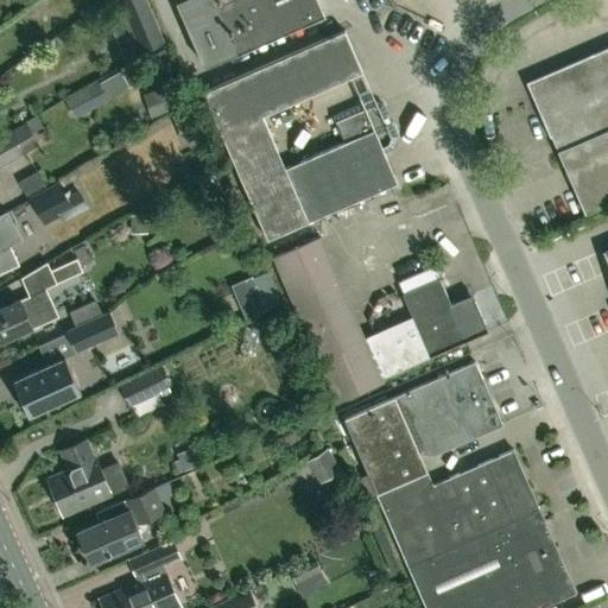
[(140,50),(164,40),(146,0),(122,0),(120,1),(140,50)]
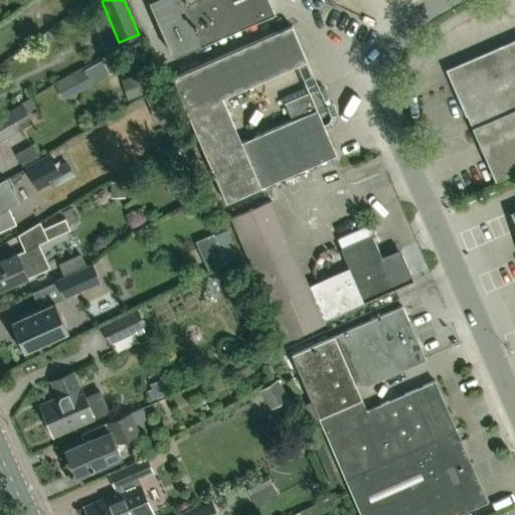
[(148,0),(173,57),(274,14),(268,0),(148,0)]
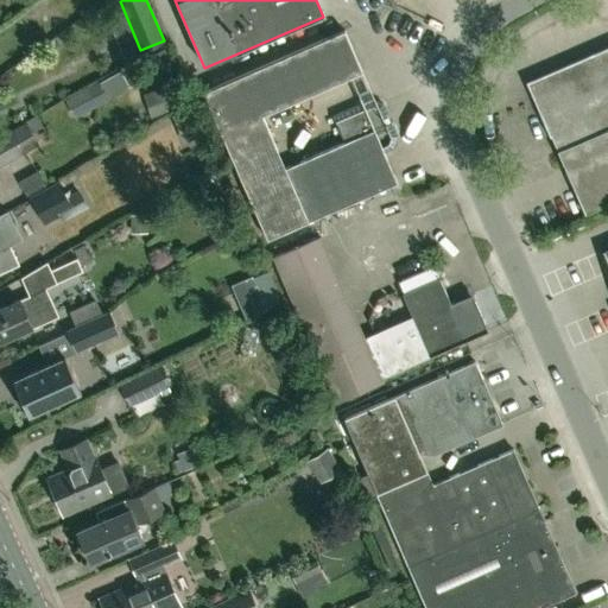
[(335,118),(336,120),(334,121),(339,132),(344,141),(303,159),(284,168),(274,144),(261,114),(290,102),(362,71),(344,30),(202,93),(266,239),(397,182),(382,151),(392,146),(396,135),(382,105),(373,101),(335,118)]
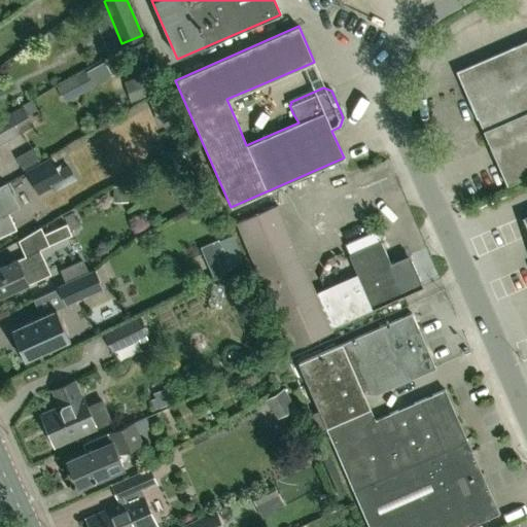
[(526,40),(457,71),(506,184),(526,175),(526,40)]
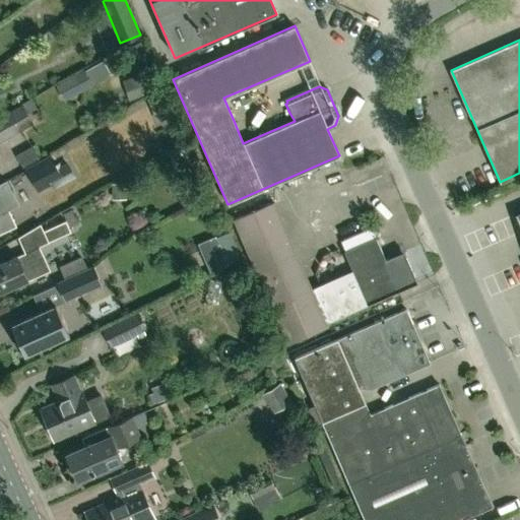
[(64,102),(91,86),(83,70),(55,85),(64,102)]
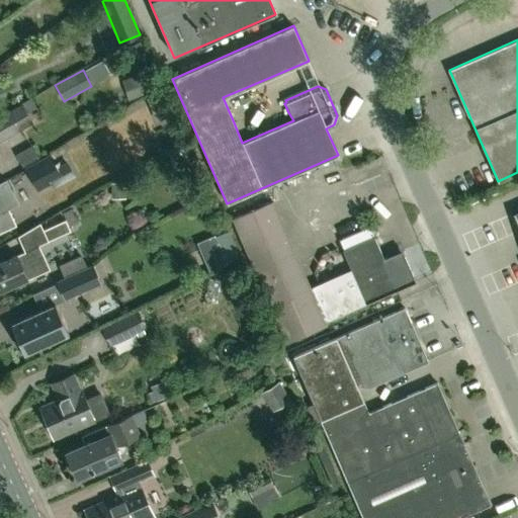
[(155,121),(171,115),(163,94),(148,99),(155,121)]
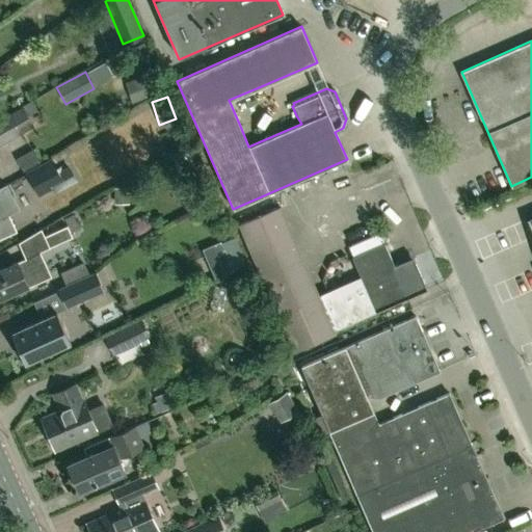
[(0,144),(33,127),(22,107),(0,118),(0,144)]
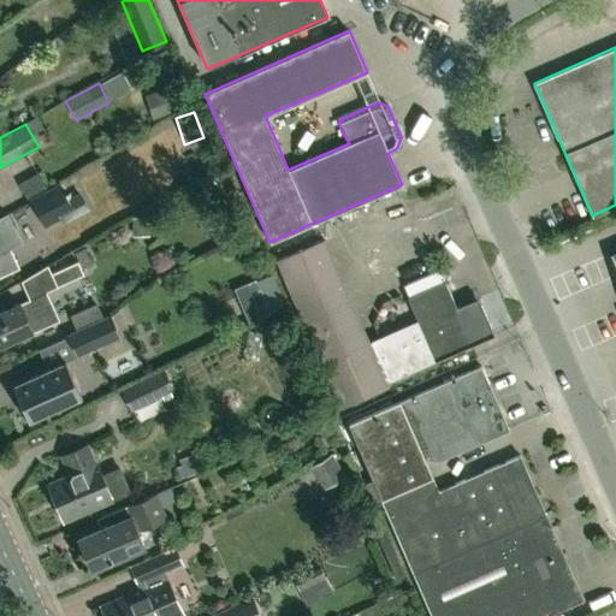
[(64,224),(89,209),(80,191),(67,197),(60,183),(29,200),(45,227),(60,218),(64,224)]
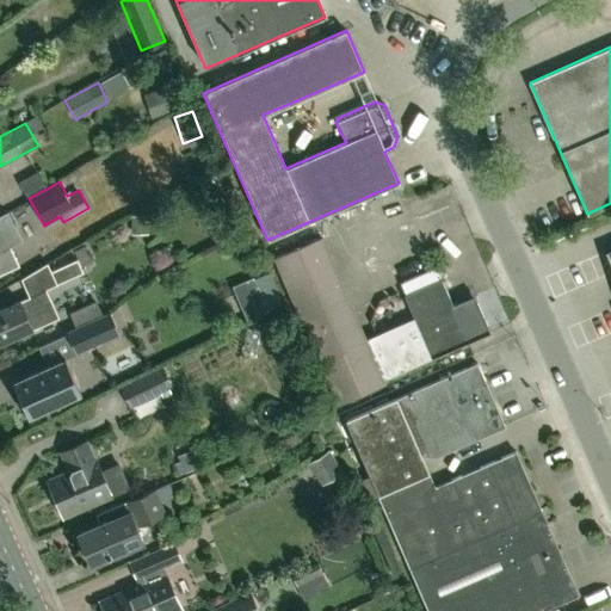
[(0,272),(18,265),(10,246),(22,240),(6,211),(0,214),(0,272)]
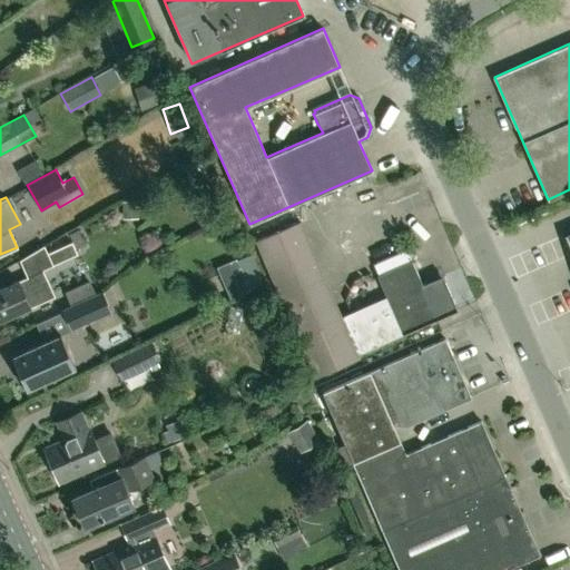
[(298,223),(256,242),(315,375),(359,356),(357,353),(436,317),(457,308),(442,276),(422,285),(412,262),(408,252),(403,251),(376,262),(375,267),(379,276),(387,296),(343,316),(341,317),(298,223)]
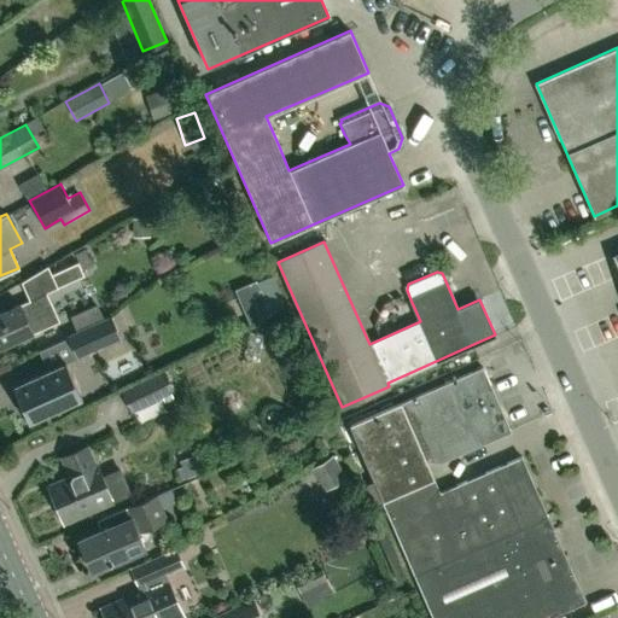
[(51,275),(57,289),(83,277),(81,270),(92,264),(85,249),(75,254),(79,262),(77,263),(51,274),(51,275)]
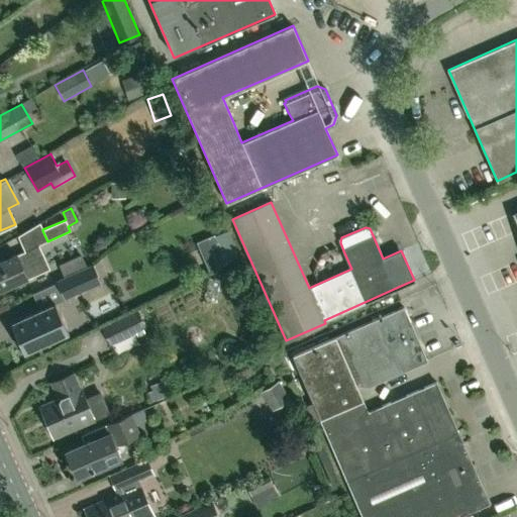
[(42,230),(42,229),(40,223),(19,235),(25,250),(0,262),(0,289),(26,277),(27,279),(49,269),(38,244),(47,241),(42,230)]
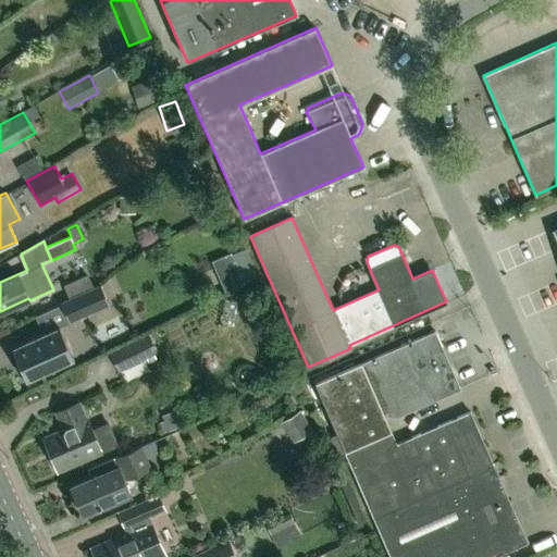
[(60,302),(70,323),(109,305),(99,285),(60,302)]
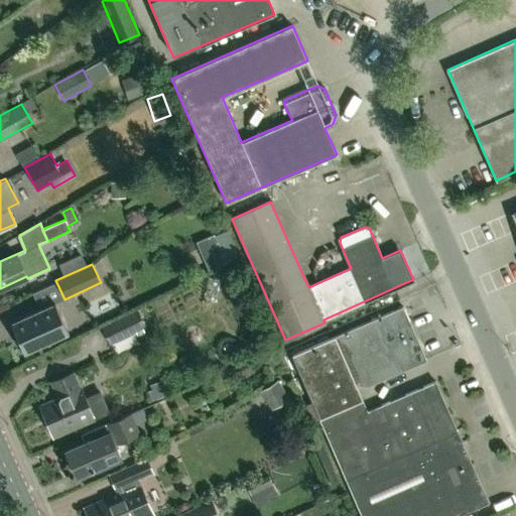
[(68,333),(53,301),(10,321),(24,352),(68,333)]
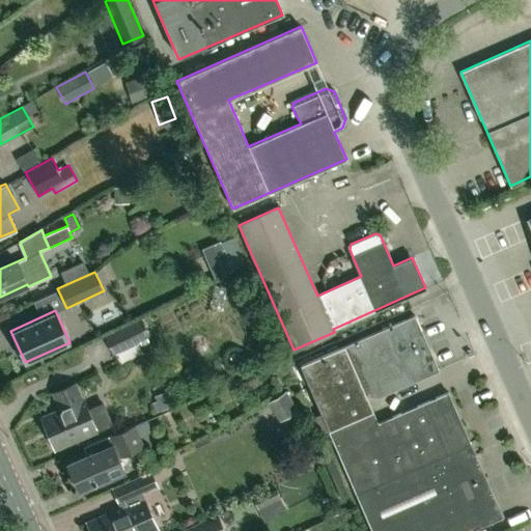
[(329,429),(372,411),(368,400),(438,370),(414,315),(301,365),(329,429)]
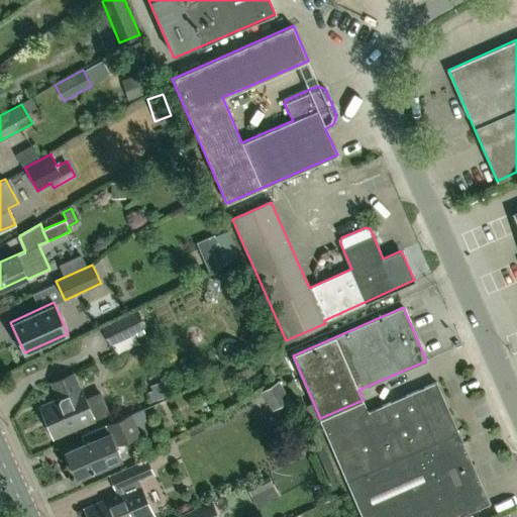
[(101,327),(110,345),(145,327),(137,310),(101,327)]
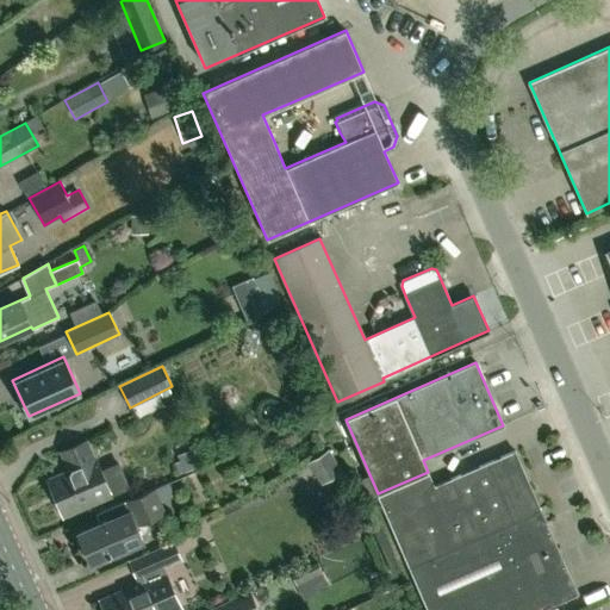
[(94,458),(86,440),(61,452),(68,470),(47,479),(63,517),(111,496),(94,458)]
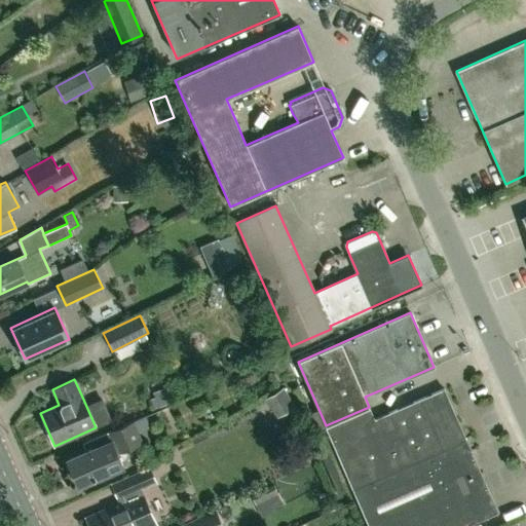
[(275,418),(294,407),(283,387),(264,399),(275,418)]
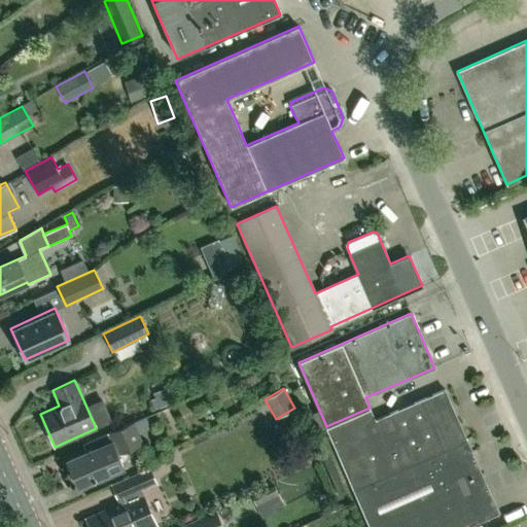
[(357,497),(470,448),(445,389),(375,420),(370,408),(326,426),(357,497)]
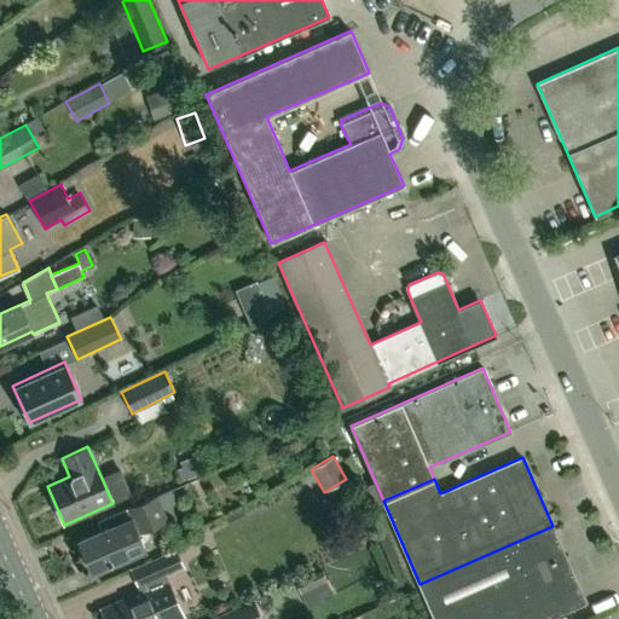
[(92,572),(145,549),(142,542),(146,539),(149,534),(146,530),(167,520),(162,508),(178,502),(172,489),(157,496),(97,521),(102,531),(79,541),(92,572)]
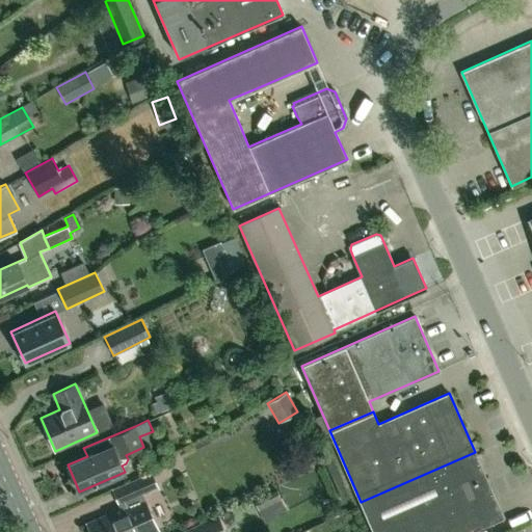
[(475,452),(361,502),(373,531),(472,531),(504,519),(475,452)]
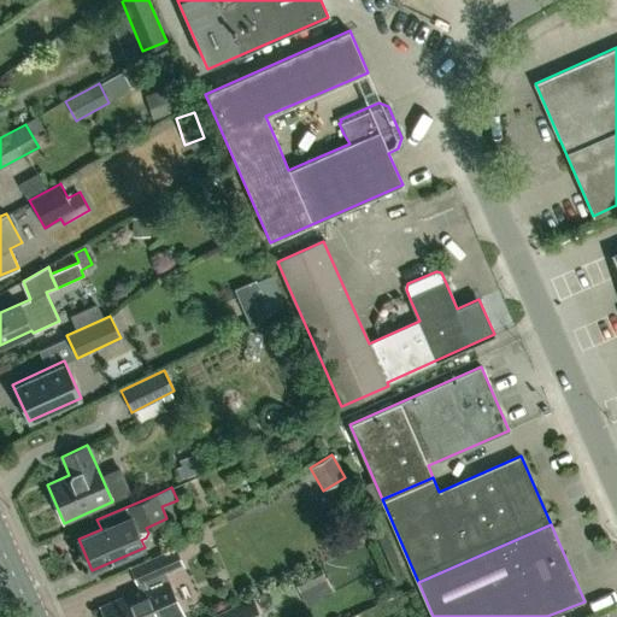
[(180,616),(184,615),(166,573),(181,566),(174,550),(131,568),(139,585),(142,583),(145,587),(100,606),(105,616),(180,616)]
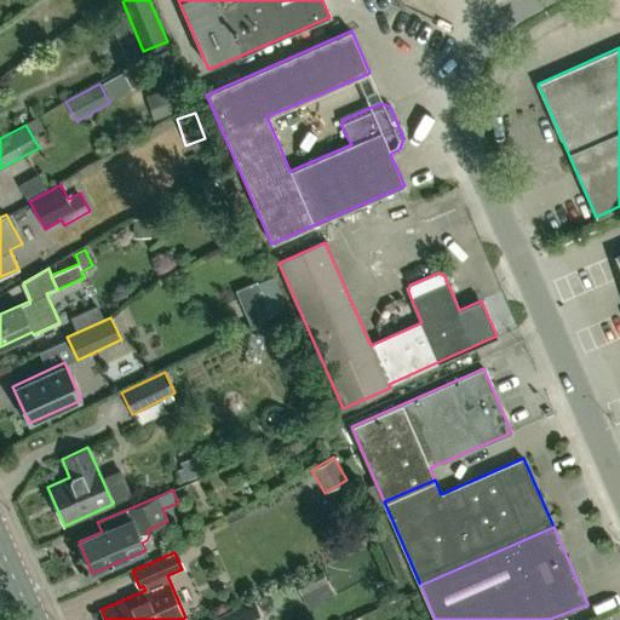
[(217,619),(260,619),(254,604),(217,619)]
